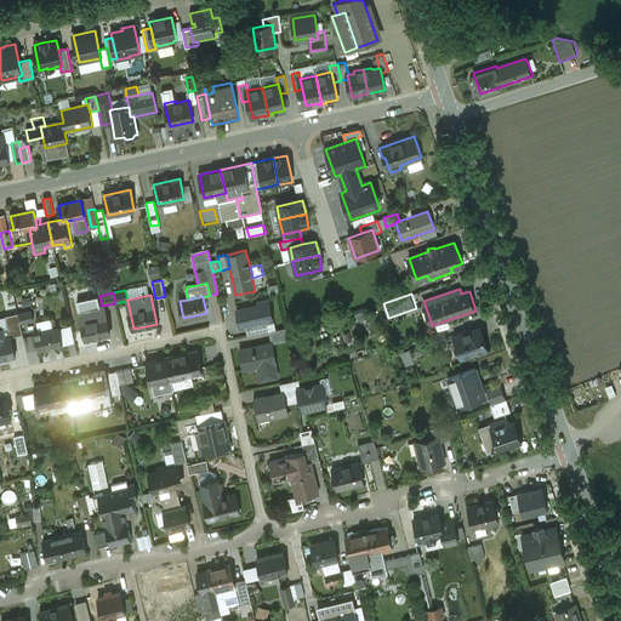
[(100,306),(79,311),(86,339),(109,334),(103,308),(100,306)]
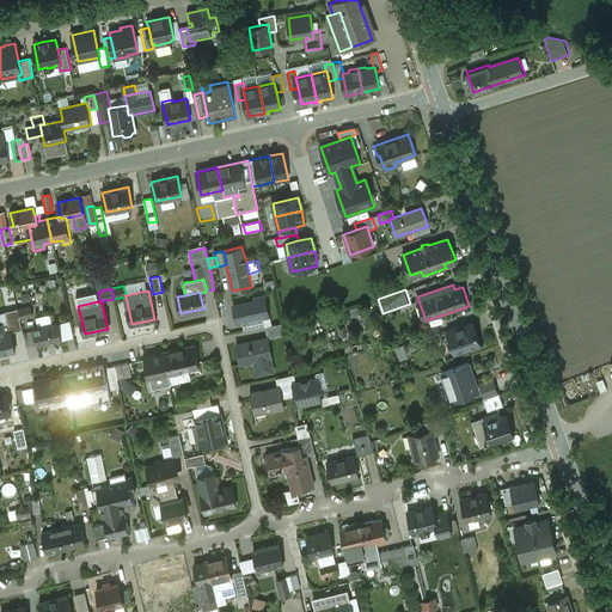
[(270,303),(234,311),(237,323),(274,316),(270,303)]
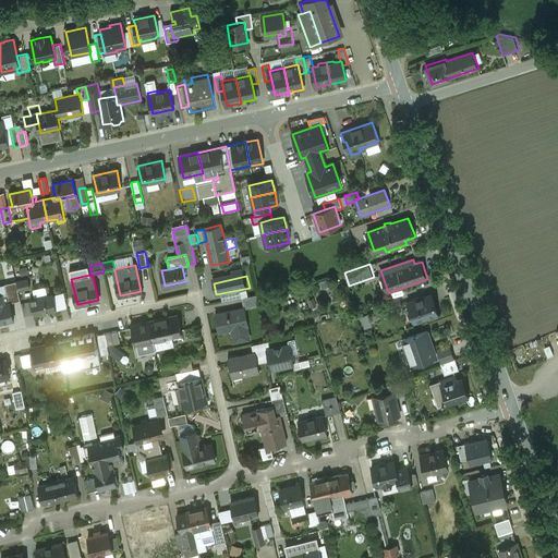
[(27,280),(16,282),(19,291),(29,288),(27,280)]
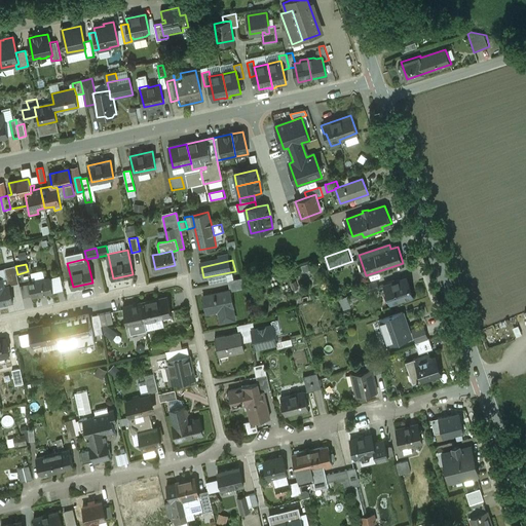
[(15,266),(4,268),(9,286),(20,284),(17,274),(15,266)]
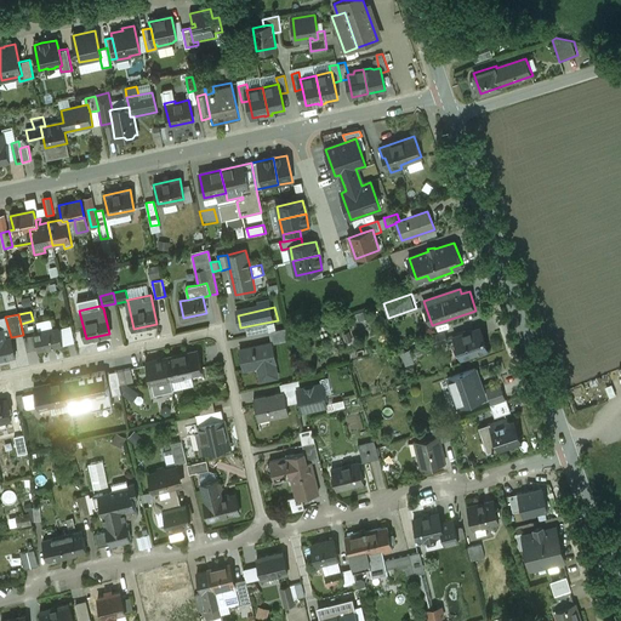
[(0,359),(15,355),(11,337),(5,317),(0,317),(0,359)]
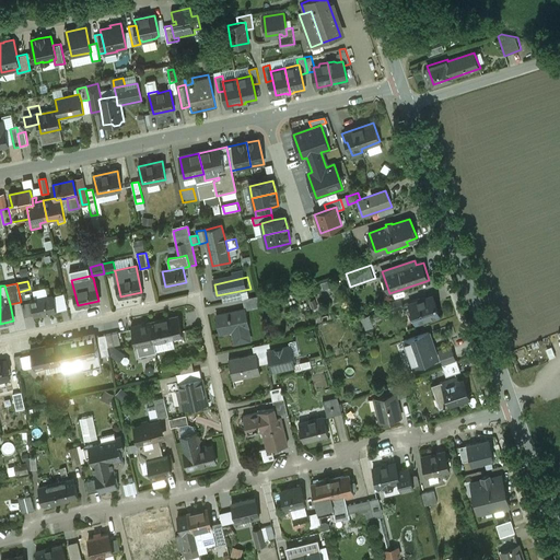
[(241,291),(222,295),(223,303),(243,299),(241,291)]
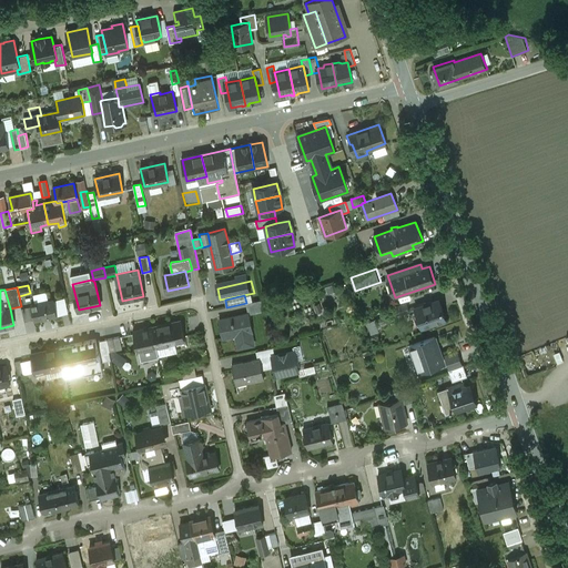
[(53,300),(31,304),(36,320),(57,315),(53,300)]
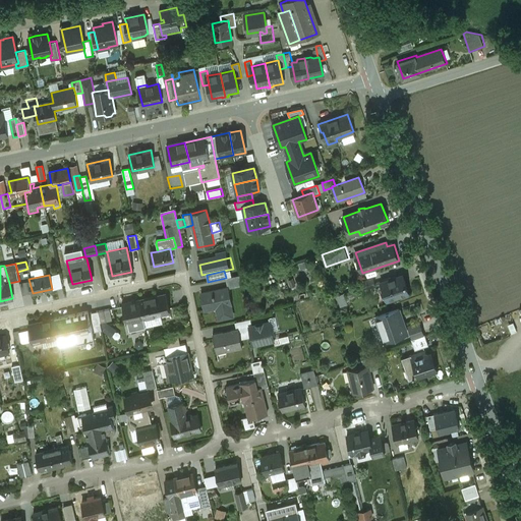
[(241,275),(226,278),(227,286),(243,283),(241,275)]
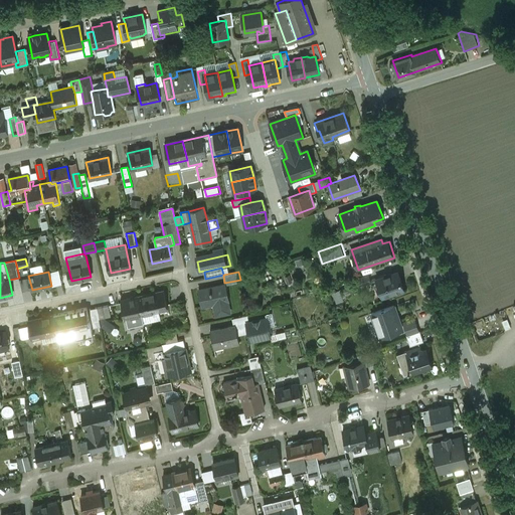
[(398,272),(376,279),(381,294),(388,291),(389,294),(404,289),(398,272)]
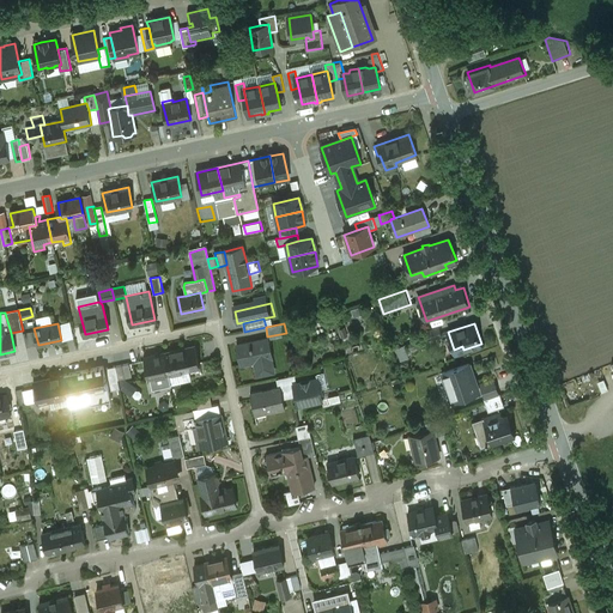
[(439,328),(426,333),(429,340),(442,335),(439,328)]
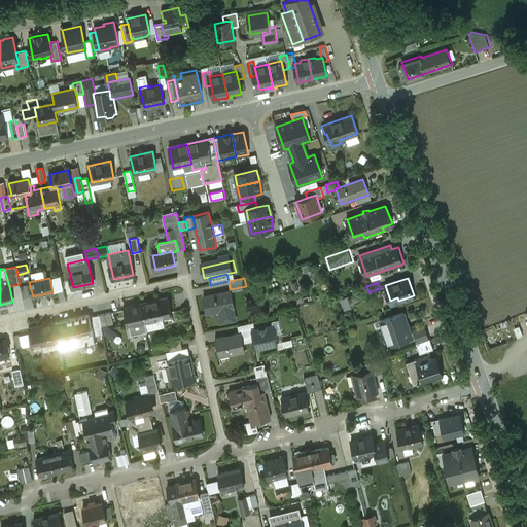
[(246,286),(230,289),(231,291),(204,296),(207,314),(223,310),(225,322),(236,320),(234,308),(235,308),(231,292),(246,288),(246,286)]
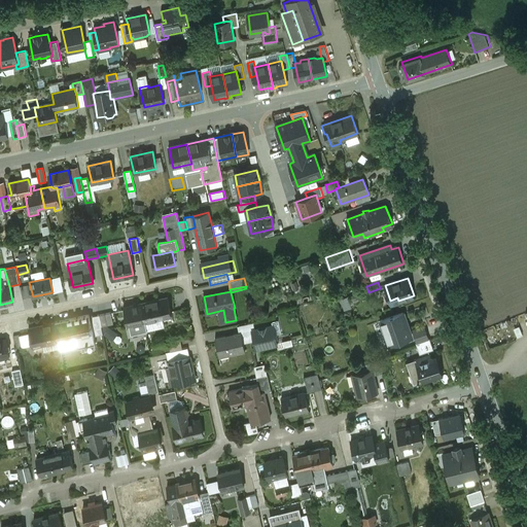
[(349,296),(342,299),(345,310),(353,308),(349,296)]
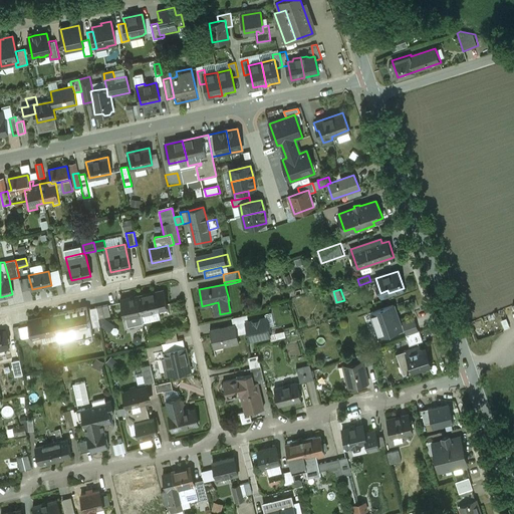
[(155,292),(139,296),(143,314),(145,313),(146,320),(160,317),(155,292)]
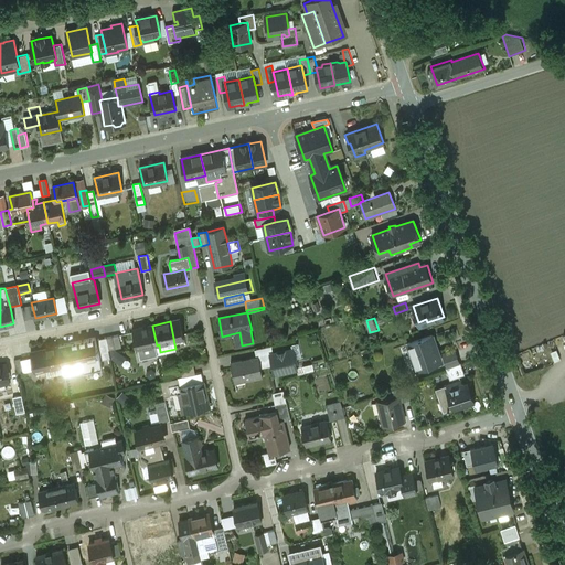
[(152,326),(134,329),(140,356),(155,353),(153,345),(157,345),(152,326)]
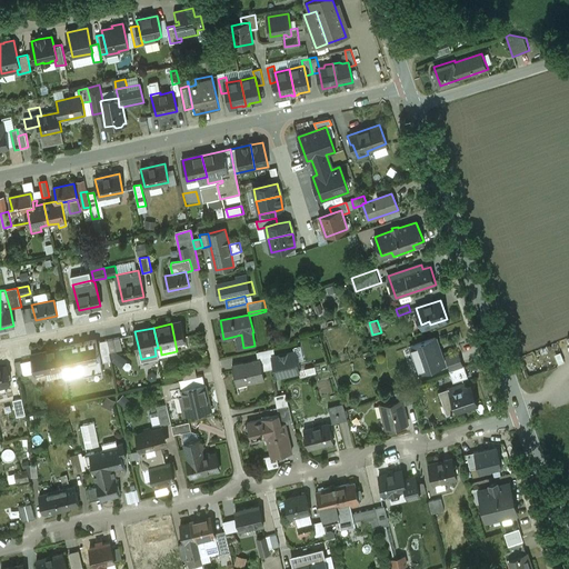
[(120,338),(107,340),(110,352),(122,350),(120,338)]
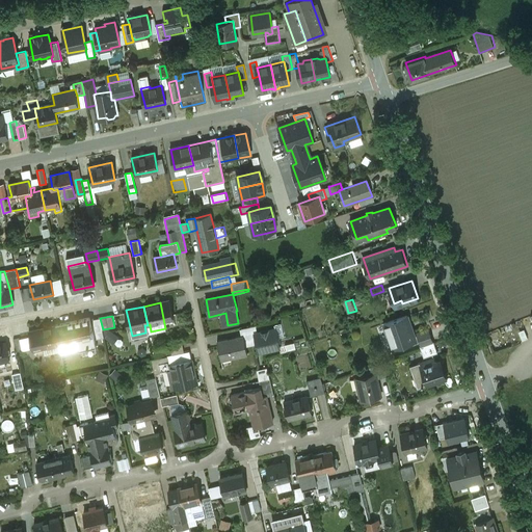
[(407,316),(384,323),(390,340),(394,338),(396,345),(403,343),(404,345),(416,341),(407,316)]
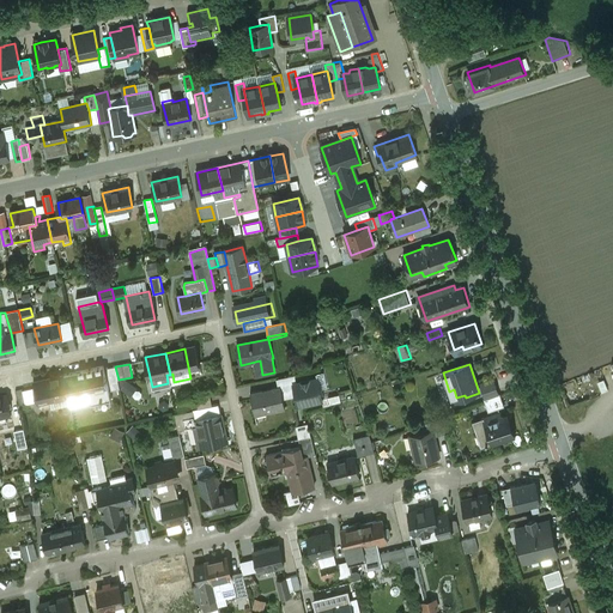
[(115,366),(107,369),(110,383),(119,382),(115,366)]
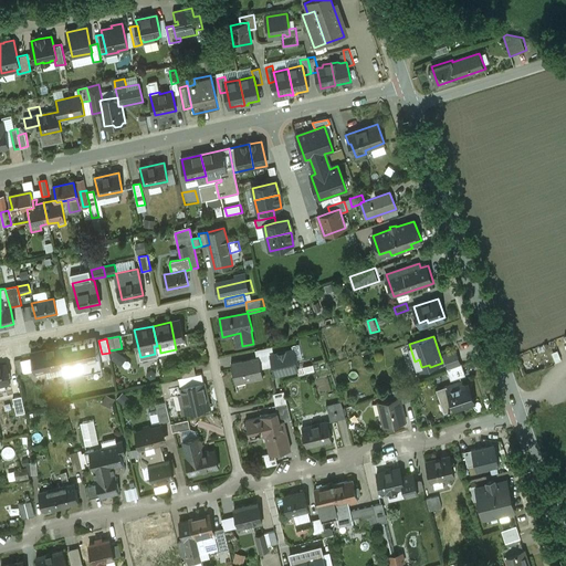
[(88,341),(60,346),(64,366),(65,366),(67,373),(83,369),(82,363),(93,359),(88,341)]
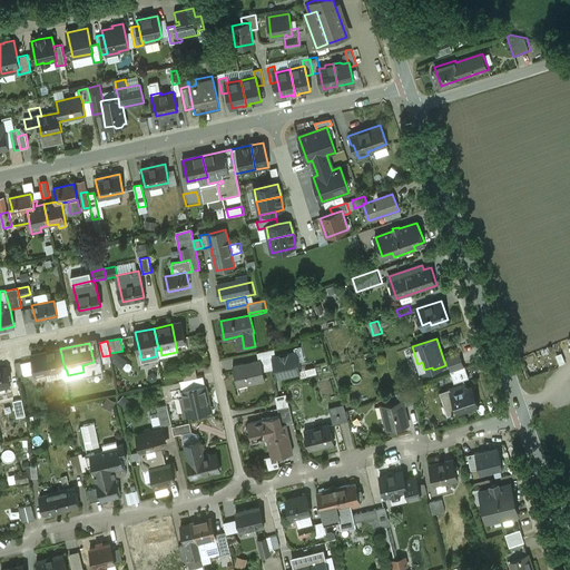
[(60,349),(31,355),(36,375),(46,373),(48,380),(62,376),(61,370),(65,369),(60,349)]
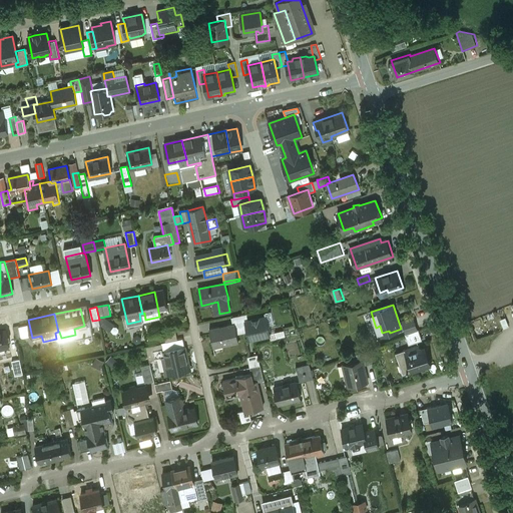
[(247,314),(233,317),(234,324),(237,334),(247,332),(245,321),(248,321),(247,315),(247,314)]
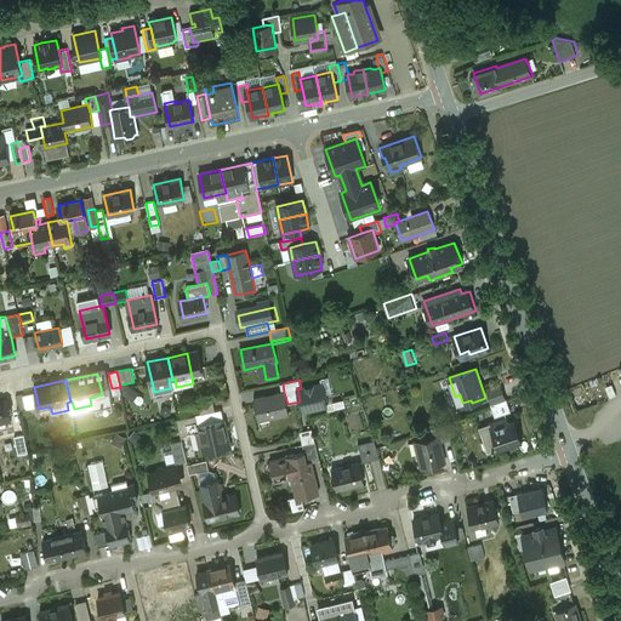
[(301,388),(297,388),(300,402),(302,411),(326,405),(325,400),(328,400),(326,393),(324,393),(322,383),(301,388)]
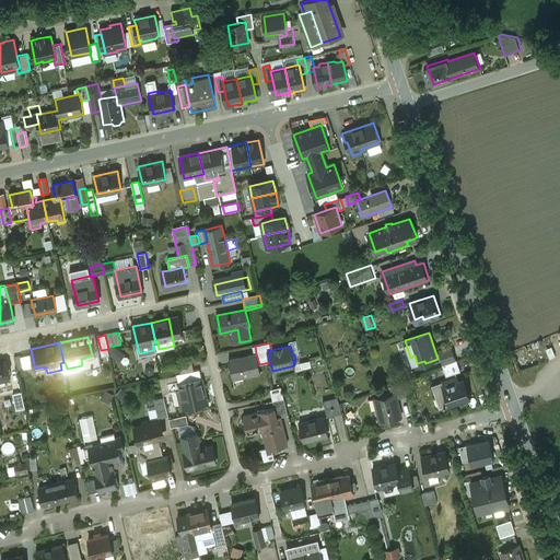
[(120,362),(126,353),(113,347),(108,354),(120,362)]
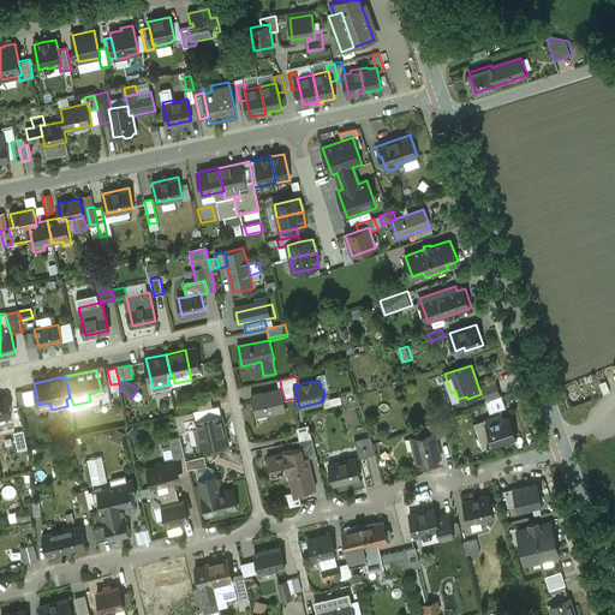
[(495,382),(482,387),(487,400),(501,395),(495,382)]
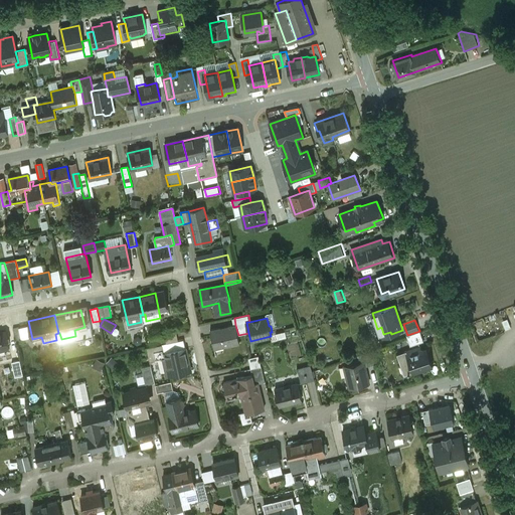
[(235,325),(210,330),(214,349),(239,343),(238,335),(235,325)]
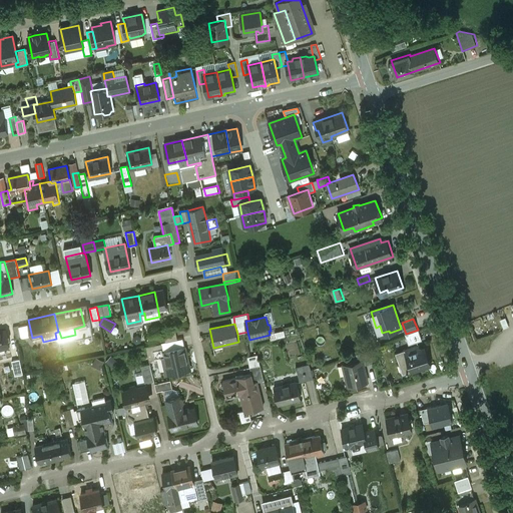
[(21,338),(18,327),(13,328),(15,340),(21,338)]
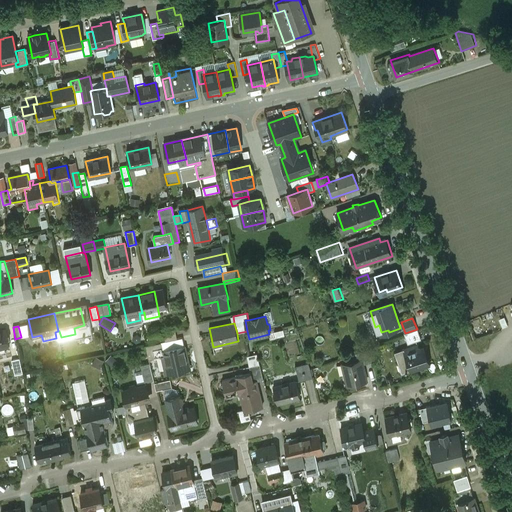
[(162,327),(149,330),(151,338),(164,336),(164,333),(162,327)]
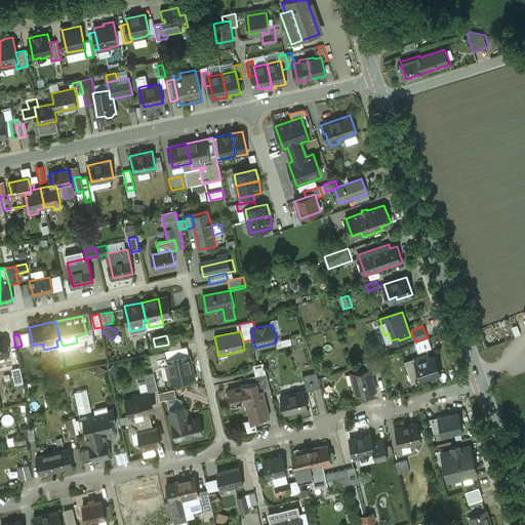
[(6,338),(0,339),(0,358),(9,356),(6,338)]
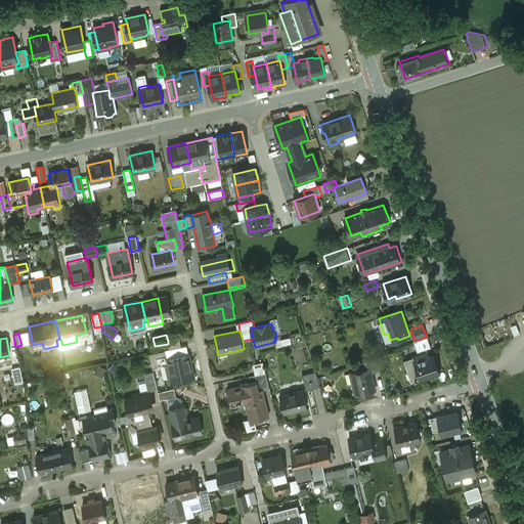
[(179,338),(168,341),(168,344),(170,350),(181,347),(179,338)]
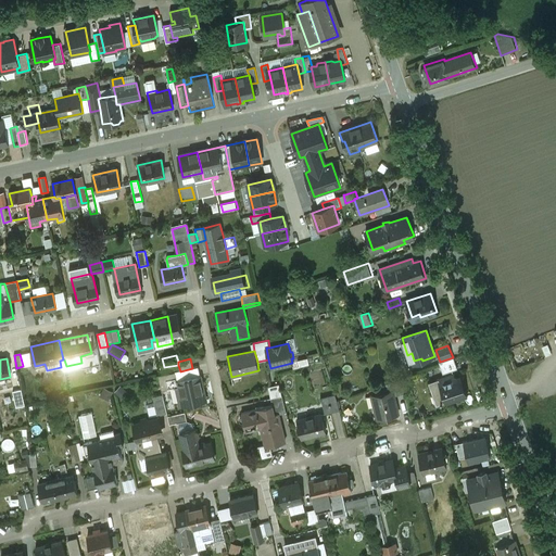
[(455,361),(441,365),(443,374),(457,368),(455,361)]
